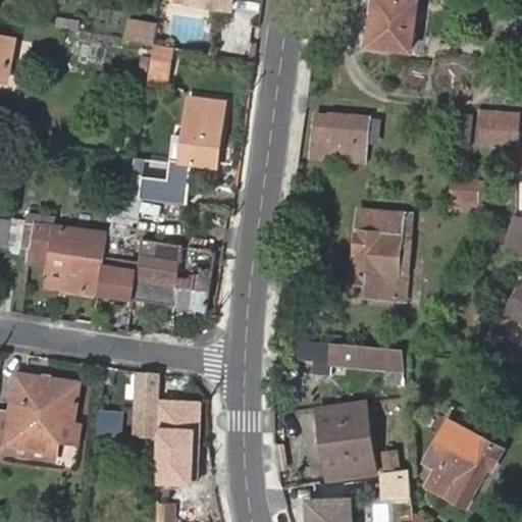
[(190,0),(190,3),(230,9),(231,0),(190,0)]
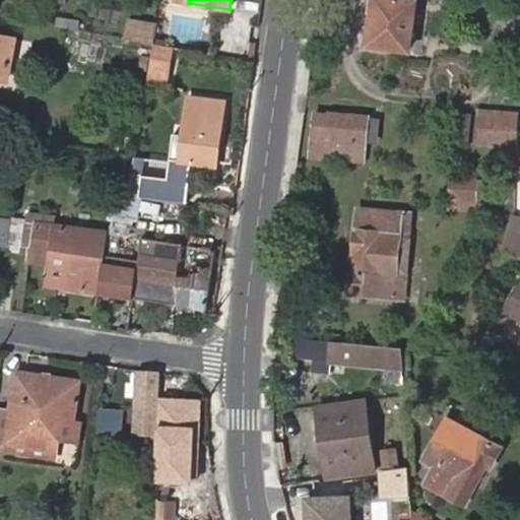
[(373,13),(370,45),(409,50),(415,1),(410,0),(370,0),(369,12),(373,13)]
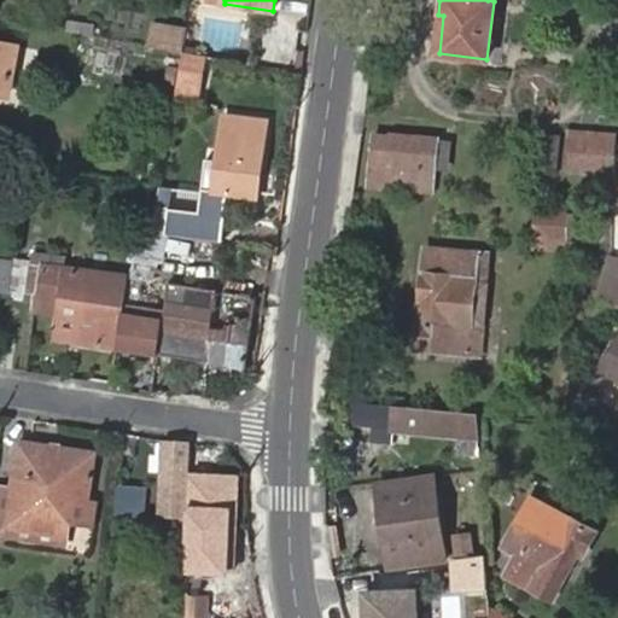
[(147,36),(181,44),(186,24),(152,17),(147,36)]
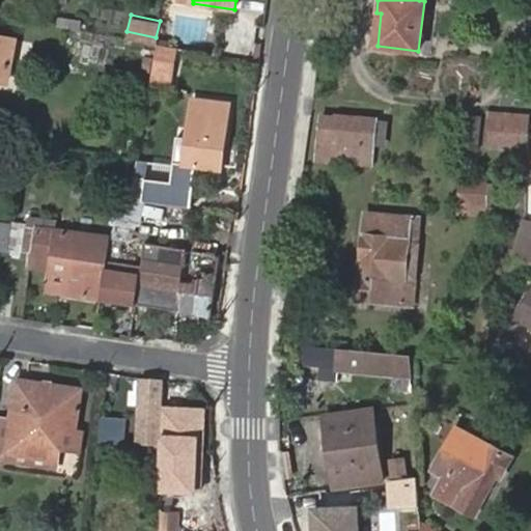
[(16,37),(0,34),(0,73),(8,75),(16,37)]
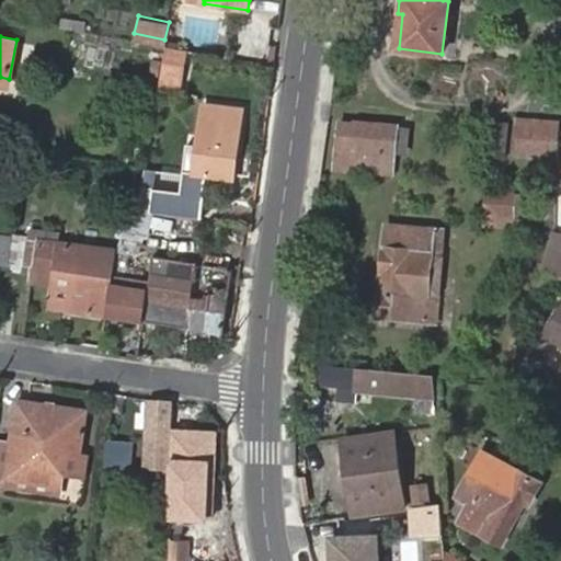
[(184,52),(165,48),(159,83),(178,87),(184,52)]
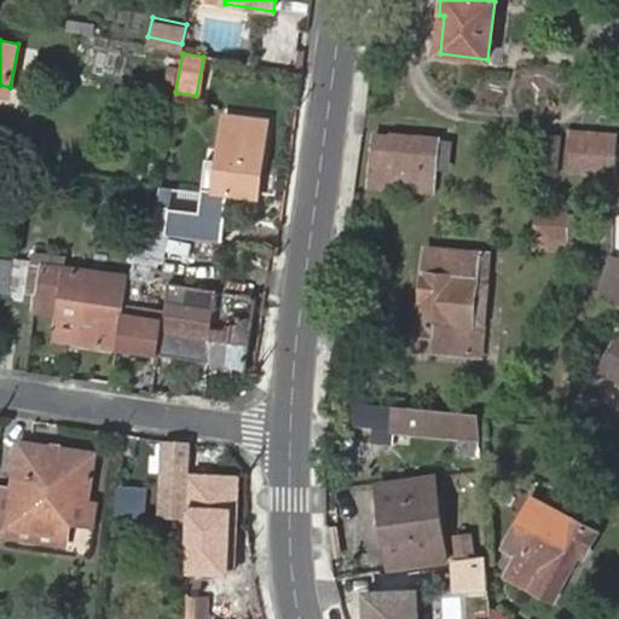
[(224,117),(215,194),(256,198),(267,123),(224,117)]
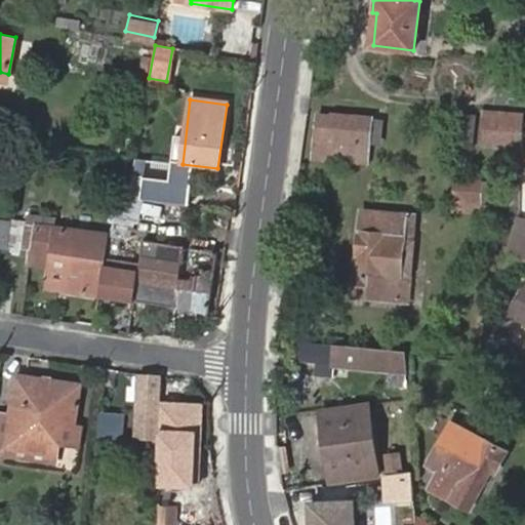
[(524,128),(524,115),(483,112),(480,144),(522,148),(524,129),(524,128)]
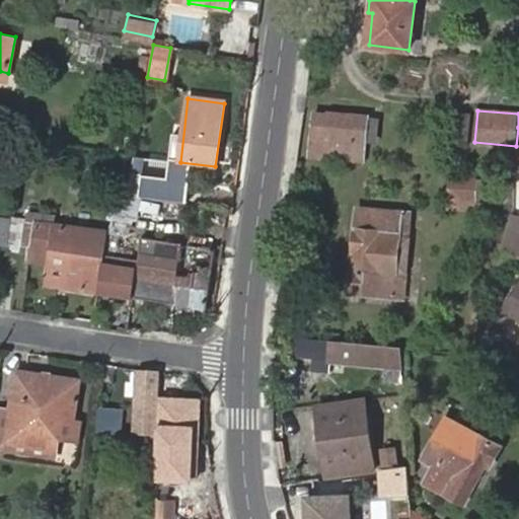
[(365,163),(369,117),(314,113),(310,158),(365,163)]
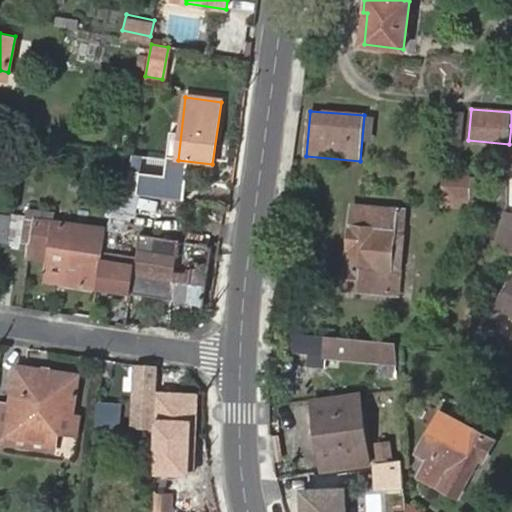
[(444,174),(442,205),(471,207),(473,175),(444,174)]
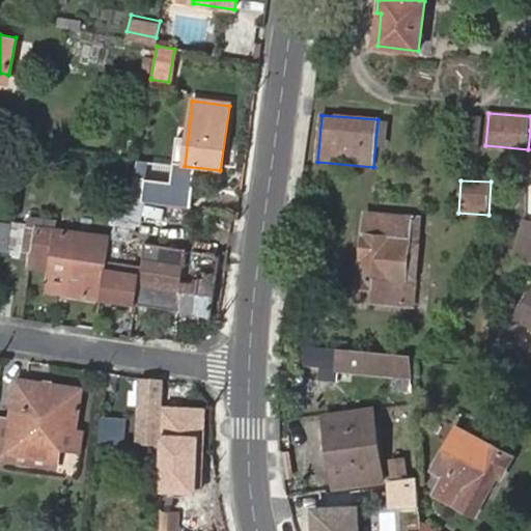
[(139,203),(180,212),(185,190),(144,182),(139,203)]
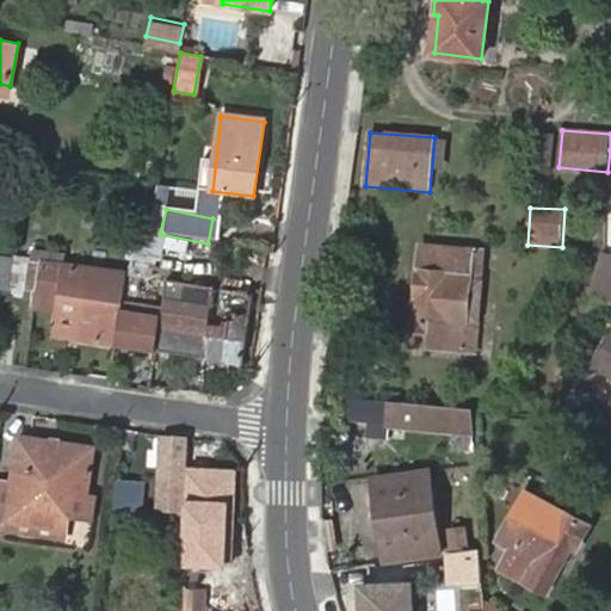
[(421,246),(412,344),(477,350),(486,252),(421,246)]
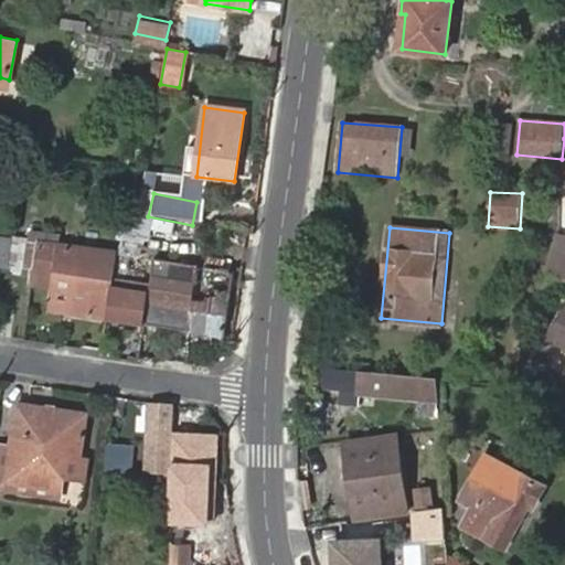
[(564,276),(564,236),(558,233),(547,268),(564,276)]
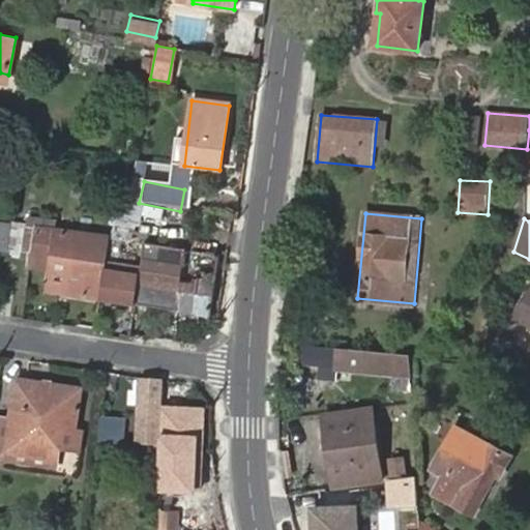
[(0,221),(0,249),(4,251),(8,223),(0,221)]
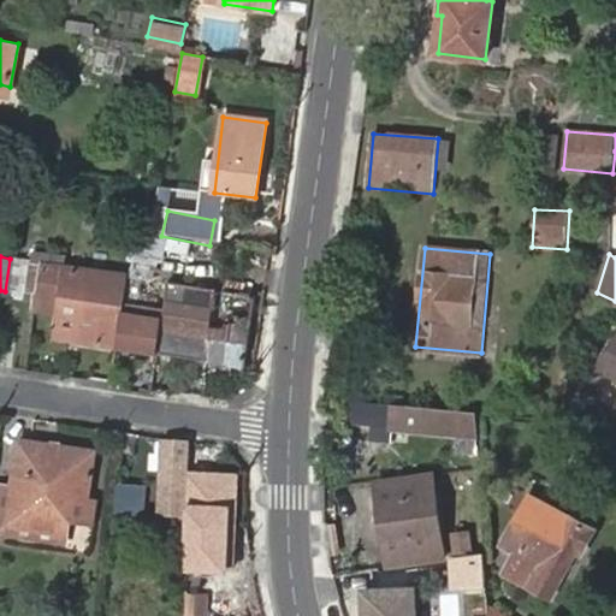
[(123,303),(128,274),(31,262),(22,290),(34,291),(31,309),(54,313),(57,296),(123,307),(123,303)]
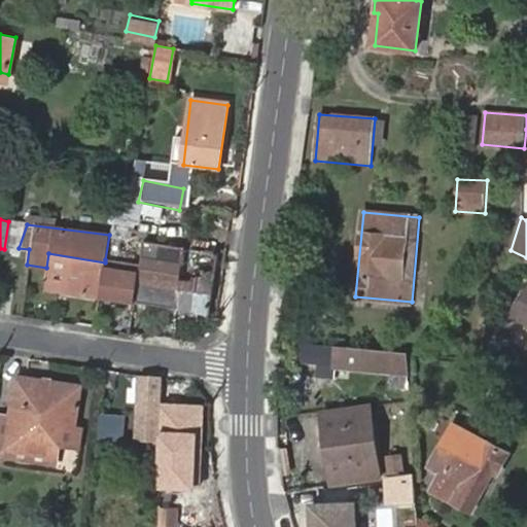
[(219,252),(142,240),(139,265),(134,303),(209,314),(219,252)]
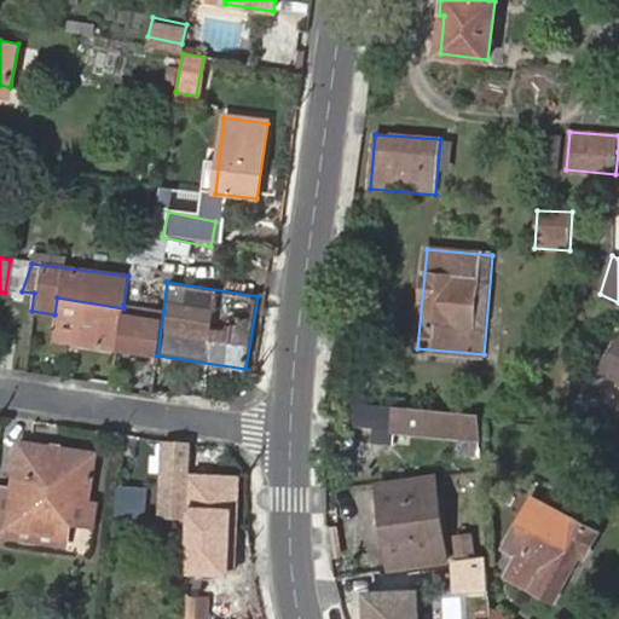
[(55,314),(51,339),(115,348),(123,308),(57,298),(55,314)]
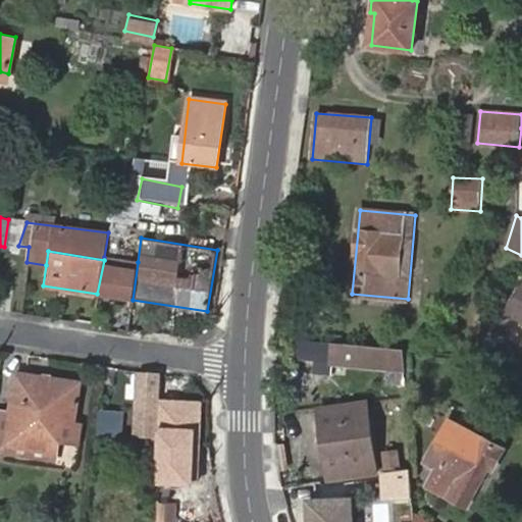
[(138,262),(104,257),(104,260),(97,294),(133,300),(138,262)]
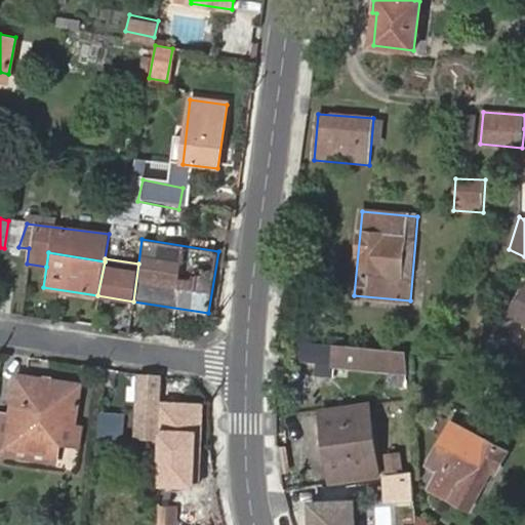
[(524,285),(523,285),(508,315),(524,324),(524,285)]
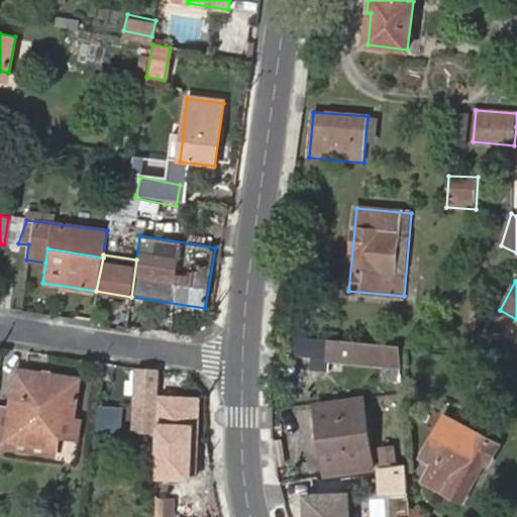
[(397,346),(287,334),(285,354),(327,358),(326,363),(399,368),(397,346)]
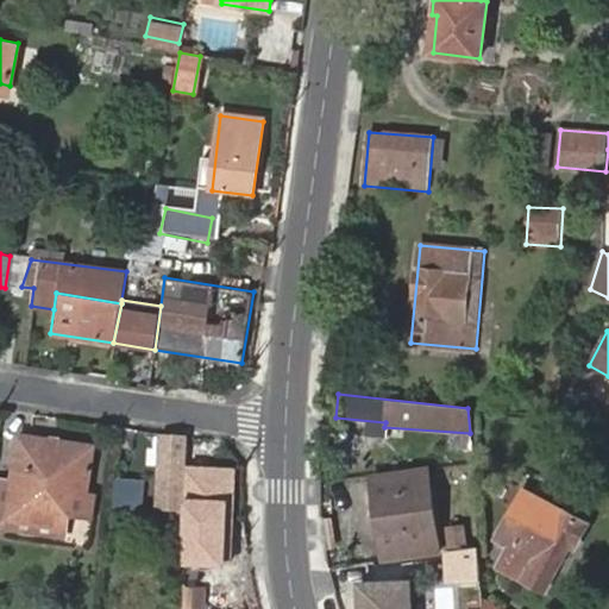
[(20,431),(6,513),(64,520),(69,483),(83,485),(89,441),(20,431)]
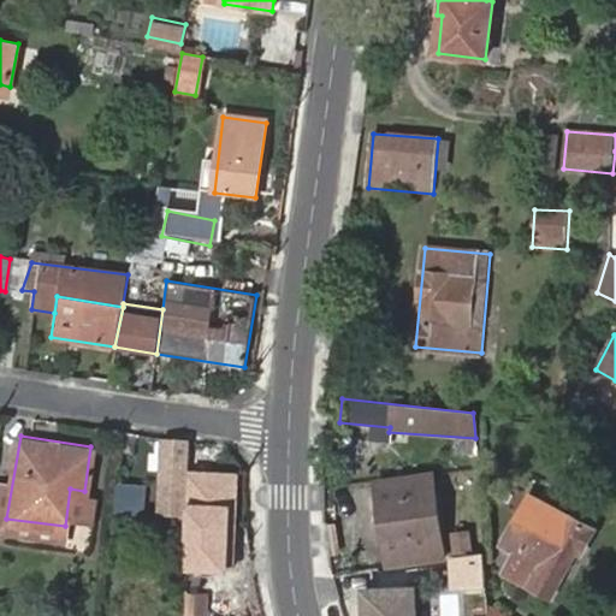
[(161,439),(155,510),(183,511),(188,472),(188,442),(161,439)]
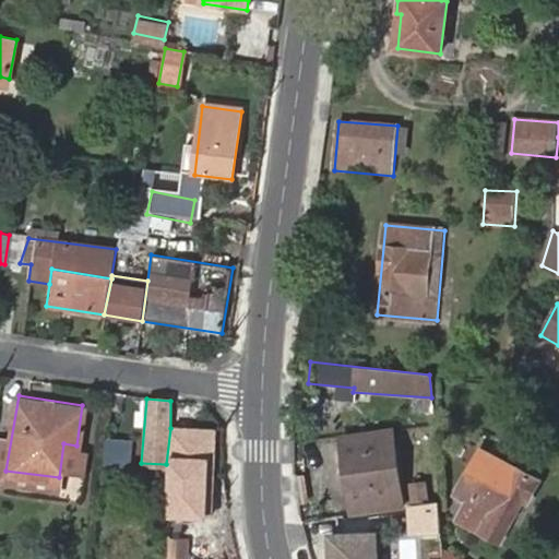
[(219,430),(170,428),(169,476),(168,520),(209,521),(209,515),(216,515),(219,430)]
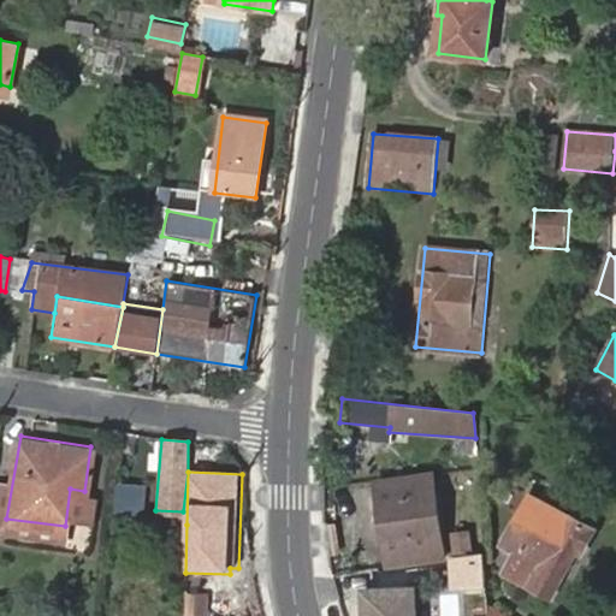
[(374,483),(377,504),(392,503),(396,538),(380,539),(383,567),(439,562),(431,479),(374,483)]
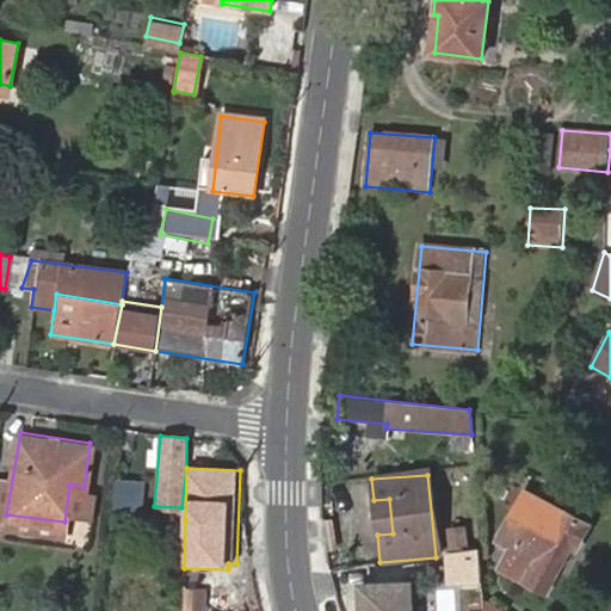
[(112,487),(110,513),(134,516),(137,493),(112,487)]
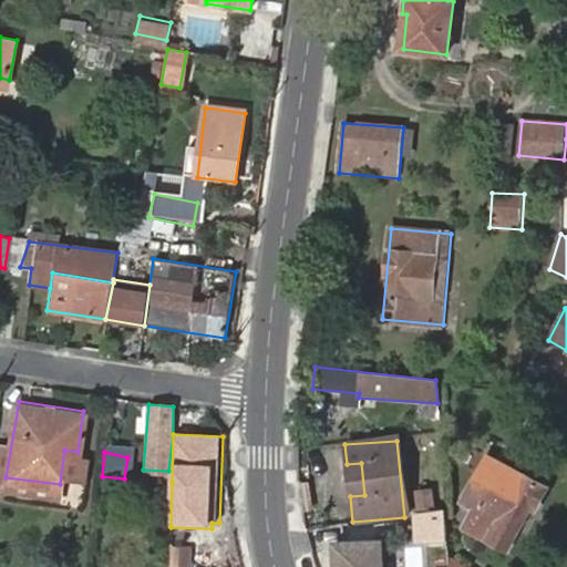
[(475,509),(466,527),(508,550),(531,509),(535,512),(546,488),(487,457),(466,497),(468,506),(475,509)]
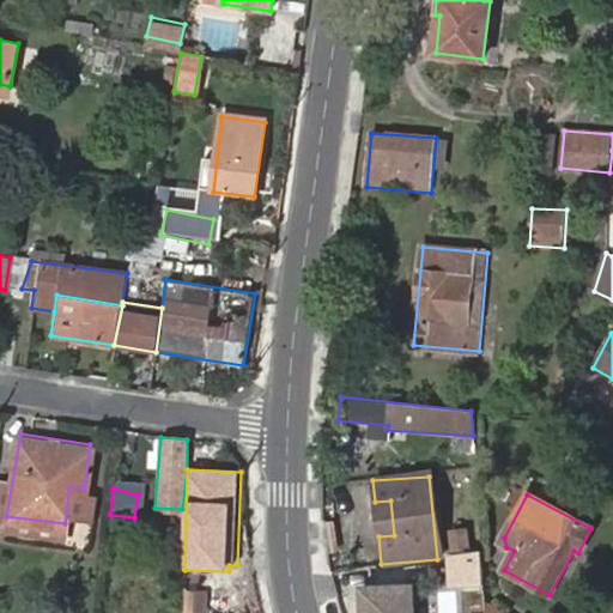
[(390,501),(375,502),(378,536),(394,535),(390,501)]
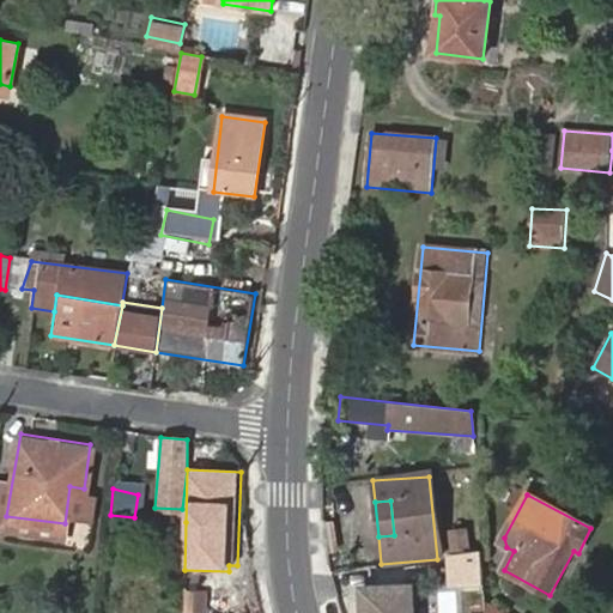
[(417,612),(416,583),(359,586),(360,612),(417,612)]
